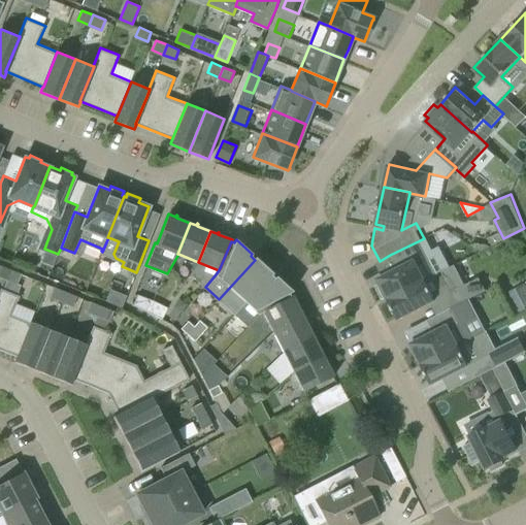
[(379,280),(375,282),(384,298),(387,296),(388,298),(426,279),(437,273),(429,258),(420,240),(395,253),(401,265),(377,277),(379,280)]
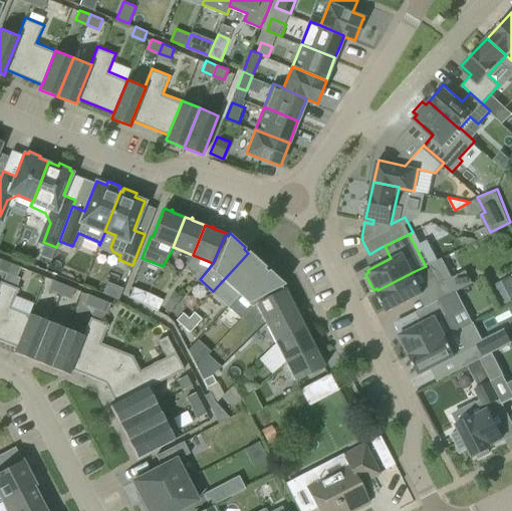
[(239,293),(263,267),(264,268),(266,266),(249,250),(247,252),(248,253),(213,291),(229,305),(239,294),(239,293)]
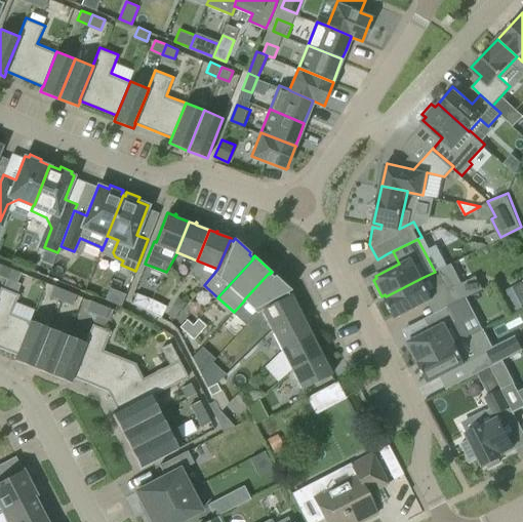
[(17,281),(22,272),(9,267),(6,277),(7,277),(17,281)]
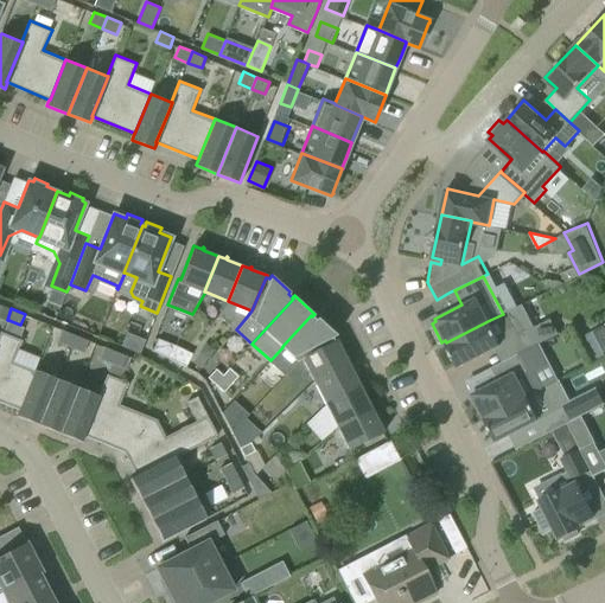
[(490,320),(446,342),(458,366),(521,334),(509,310),(503,314),(490,320)]
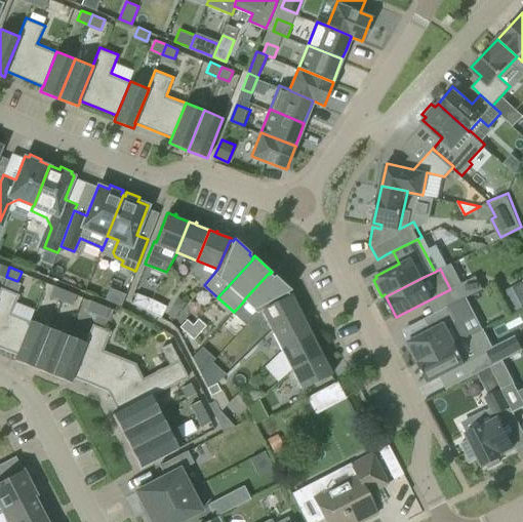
[(244,299),(244,300),(257,312),(263,310),(262,309),(289,294),(287,291),(291,289),(275,275),(273,277),(270,274),(269,273),(244,299)]
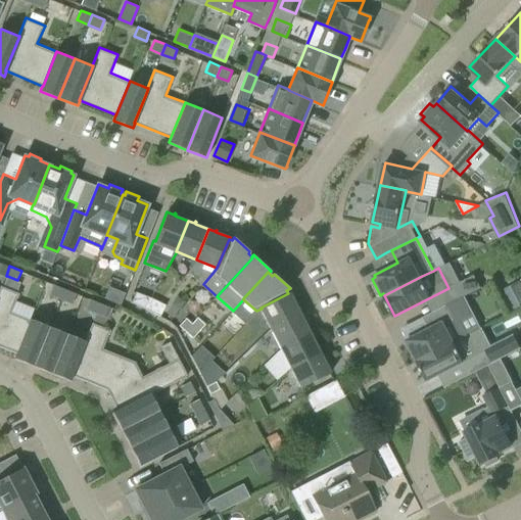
[(475,275),(453,286),(459,297),(481,286),(475,275)]
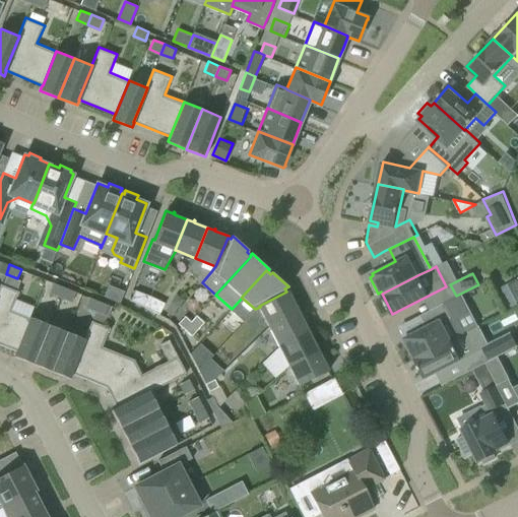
[(7,274),(3,284),(17,289),(21,280),(17,278),(7,274)]
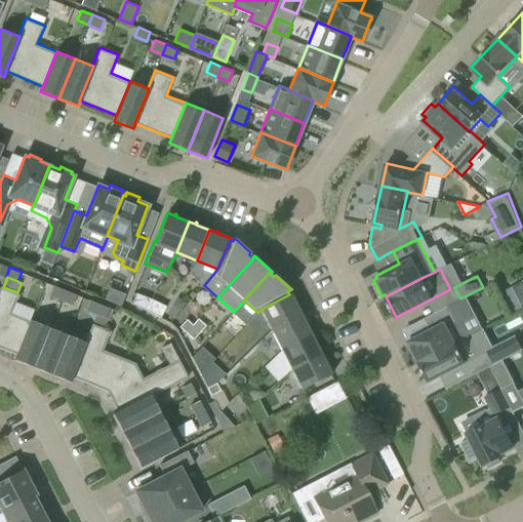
[(62,298),(65,289),(53,284),(49,294),(62,298)]
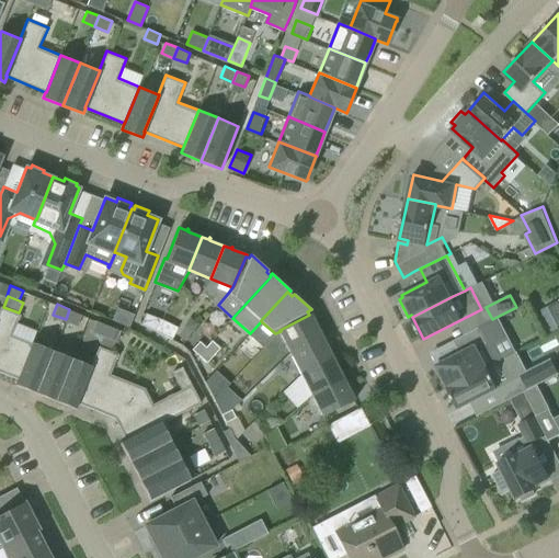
[(0,371),(18,378),(19,379),(34,342),(13,333),(21,314),(19,312),(3,307),(1,306),(0,308),(0,371)]
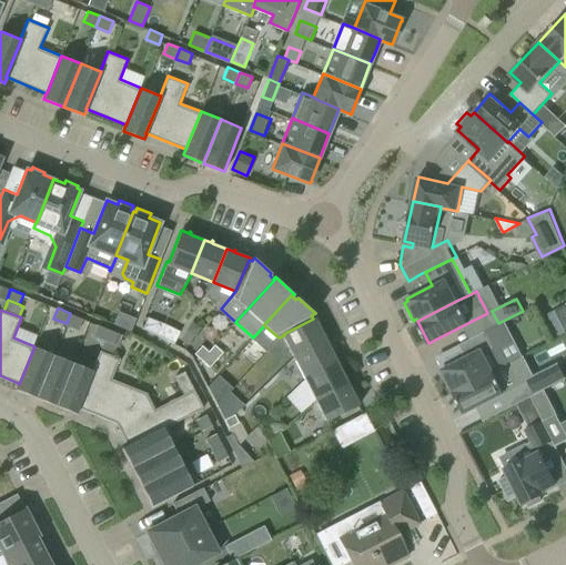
[(120,312),(114,323),(131,330),(135,319),(120,312)]
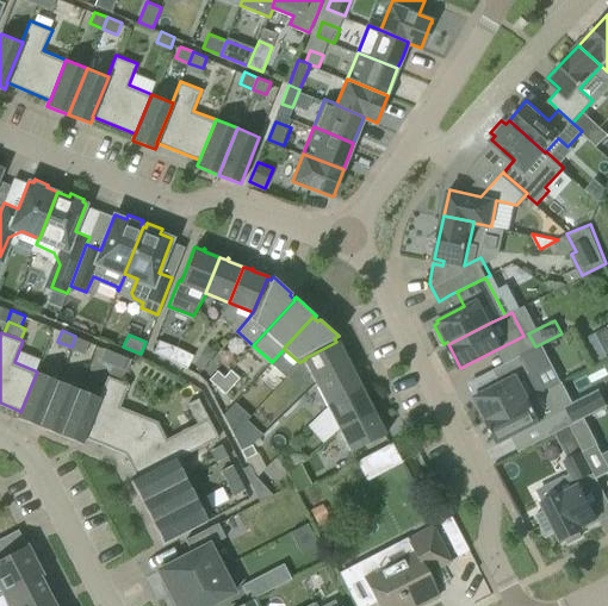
[(85,353),(90,341),(75,336),(72,347),(85,353)]
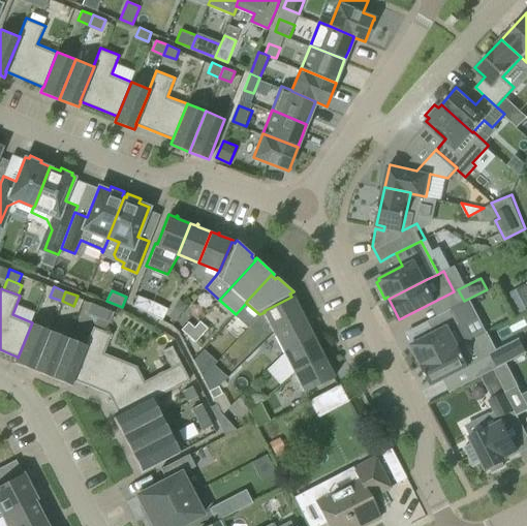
[(147,311),(151,302),(152,300),(137,295),(133,305),(147,311)]
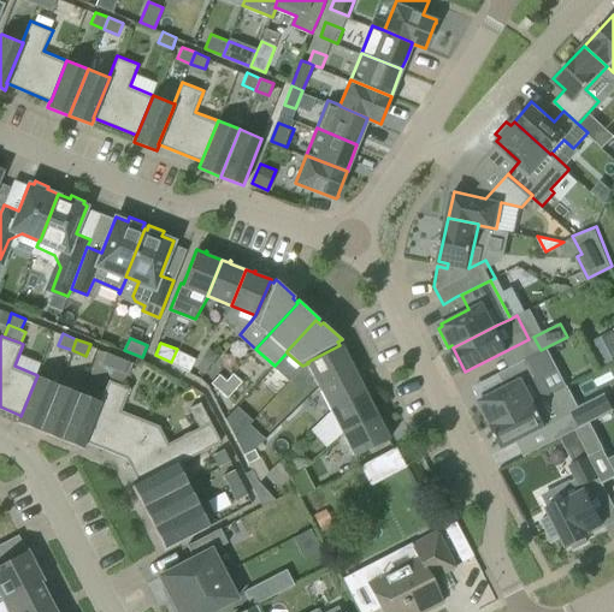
[(340,345),(307,362),(308,363),(319,385),(354,368),(350,361),(353,360),(352,358),(349,360),(342,344),(340,345)]
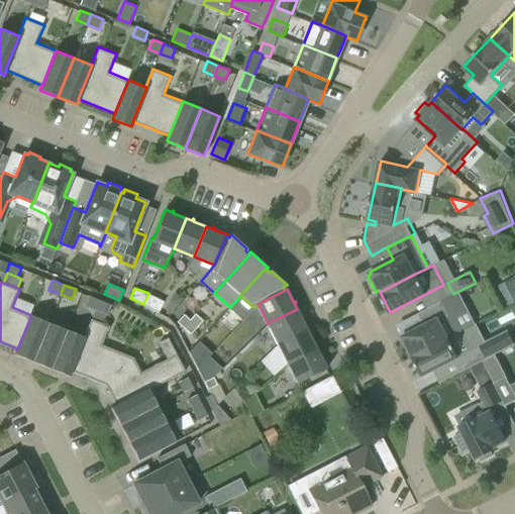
[(175,292),(170,299),(178,305),(183,297),(175,292)]
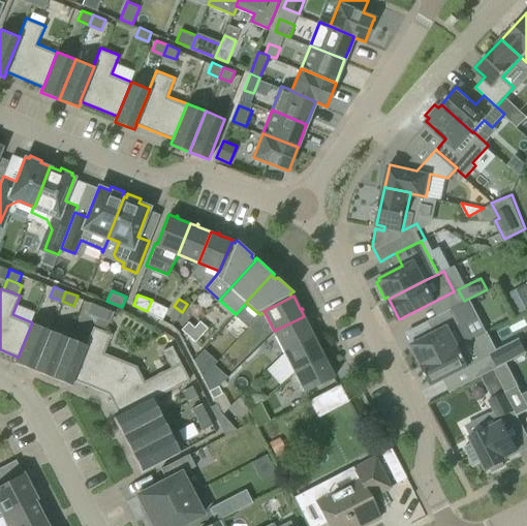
[(98,316),(102,306),(91,301),(87,311),(98,316)]
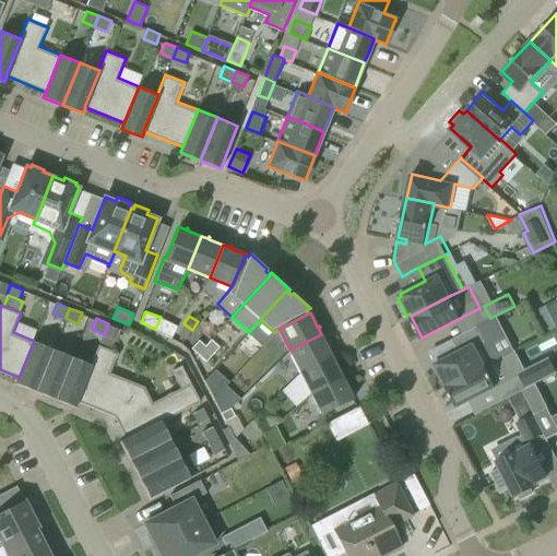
[(163,332),(168,322),(160,319),(155,329),(163,332)]
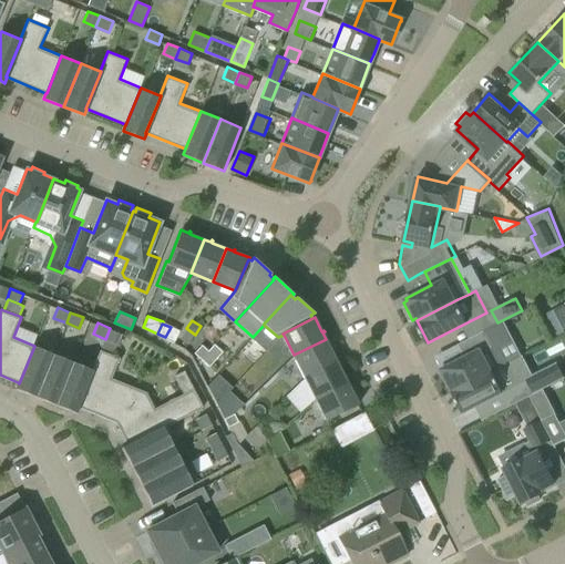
[(119,344),(122,332),(110,328),(105,339),(119,344)]
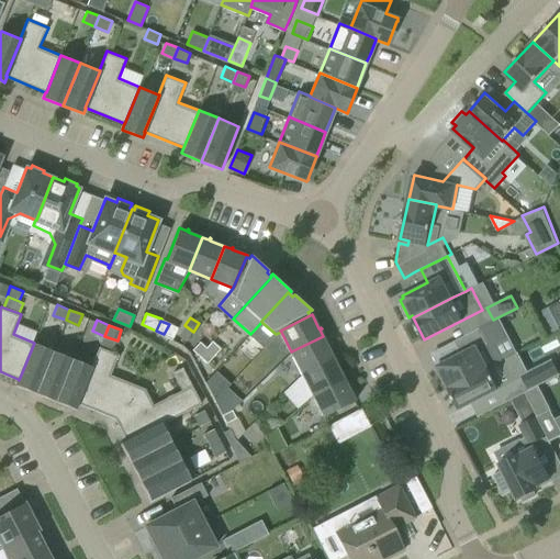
[(462,353),(437,365),(449,387),(489,366),(480,349),(492,344),(482,325),(456,338),(462,353)]
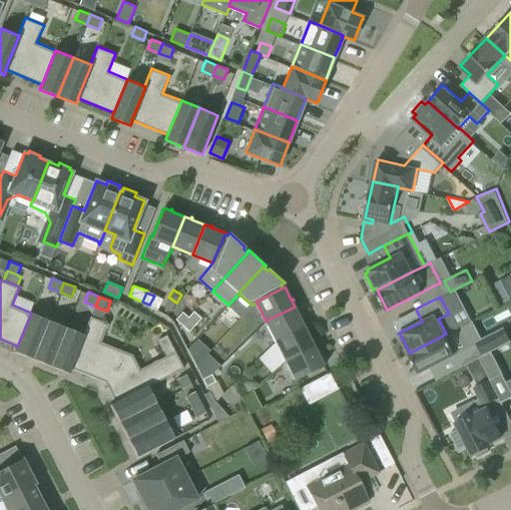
[(295,307),(266,321),(276,341),(305,326),(302,320),(303,319),(303,318),(301,319),(295,307)]
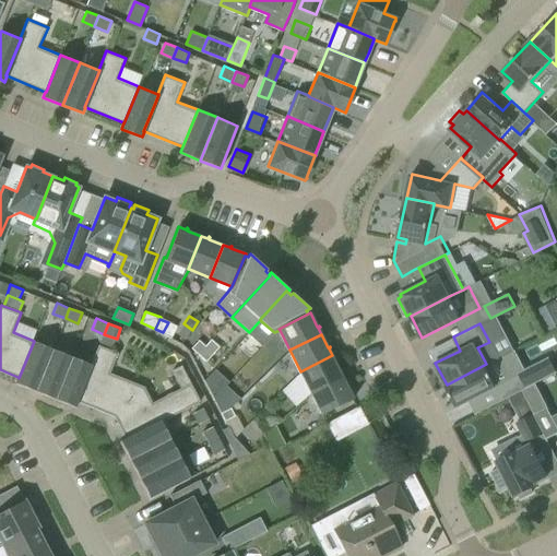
[(199,353),(206,361),(220,345),(212,338),(205,344),(199,353)]
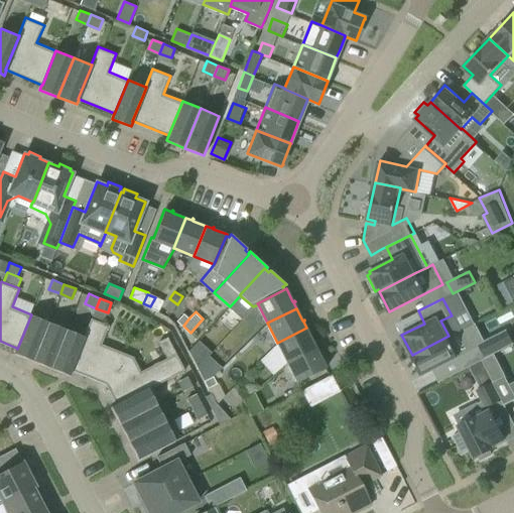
[(177,319),(183,326),(189,317),(184,312),(177,319)]
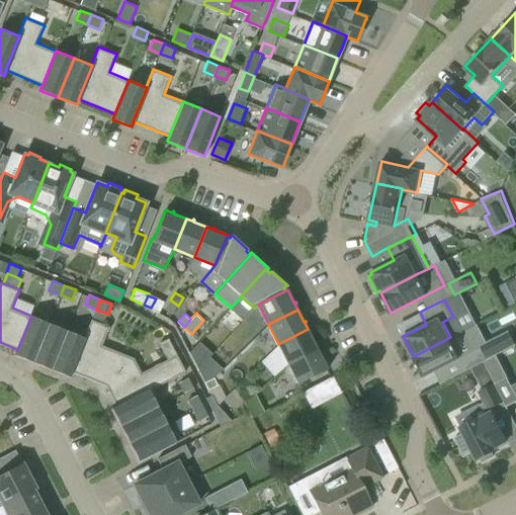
[(50,323),(31,316),(17,350),(16,349),(14,354),(33,362),(50,323)]
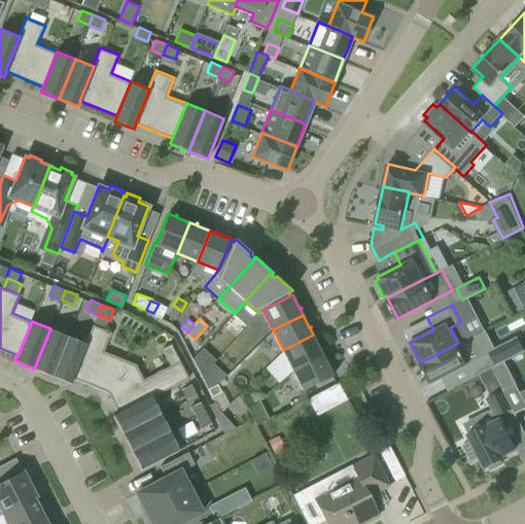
[(86,343),(73,378),(108,392),(121,357),(105,350),(112,332),(94,324),(85,343),(86,343)]
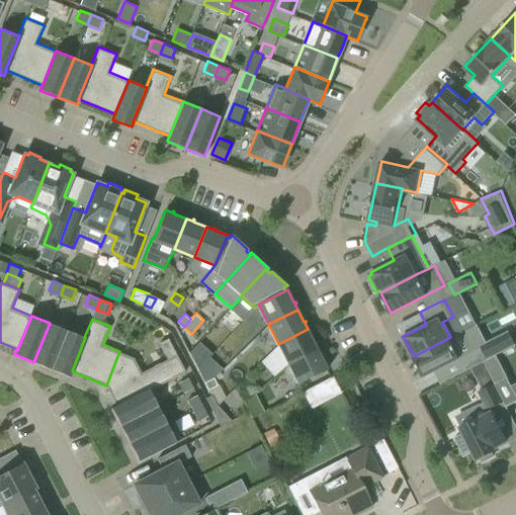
[(33,362),(52,369),(67,330),(50,323),(33,362)]
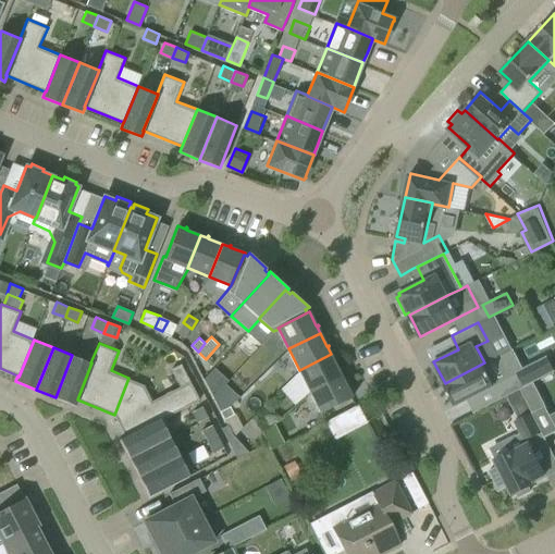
[(331,354),(299,370),(310,391),(341,374),(338,369),(340,368),(340,367),(337,367),(331,354)]
